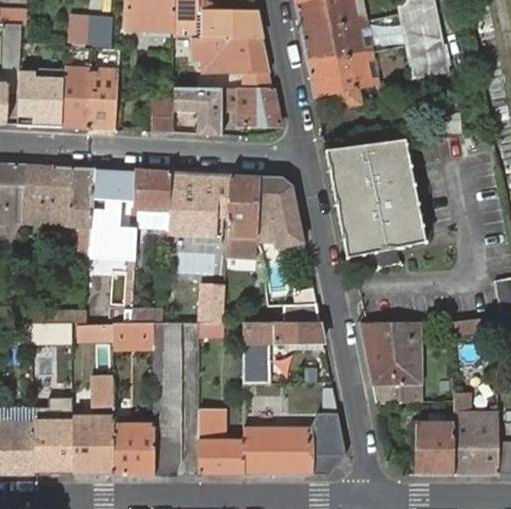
[(0,11),(0,21),(4,22),(21,22),(20,27),(28,26),(28,0),(12,0),(12,11),(0,11)]
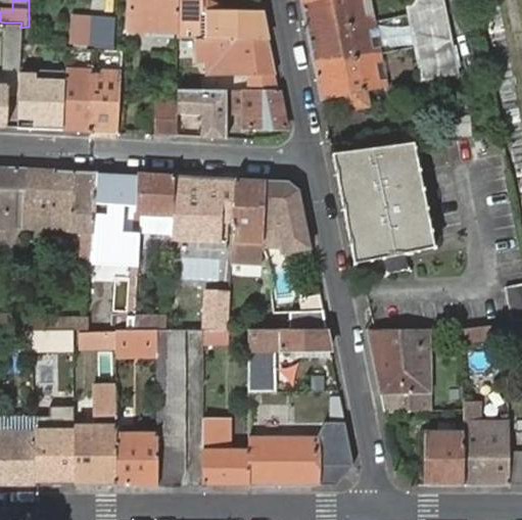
[(178,28),(177,0),(131,0),(131,28),(178,28)]
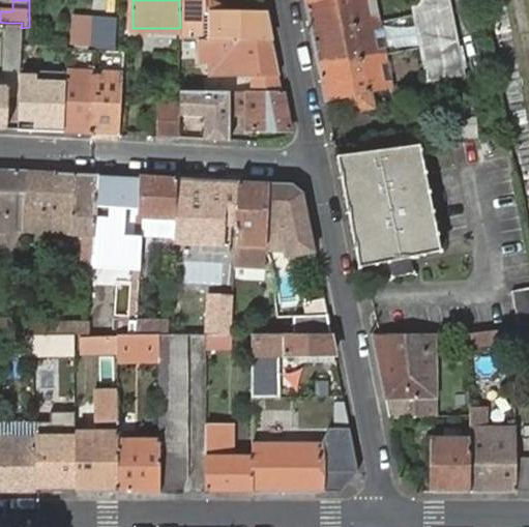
[(179,0),(180,28),(180,35),(204,36),(204,0),(179,0)]
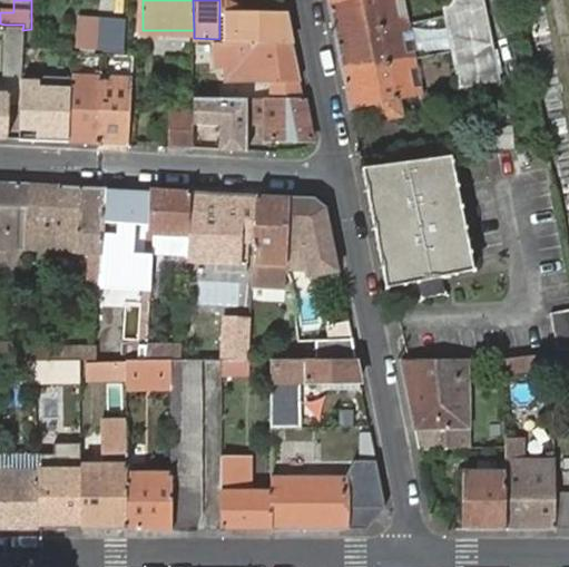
[(330,0),(352,107),(375,103),(378,118),(401,114),(399,98),(423,94),(415,49),(405,50),(402,32),(411,31),(408,11),(398,12),(395,0),(330,0)]
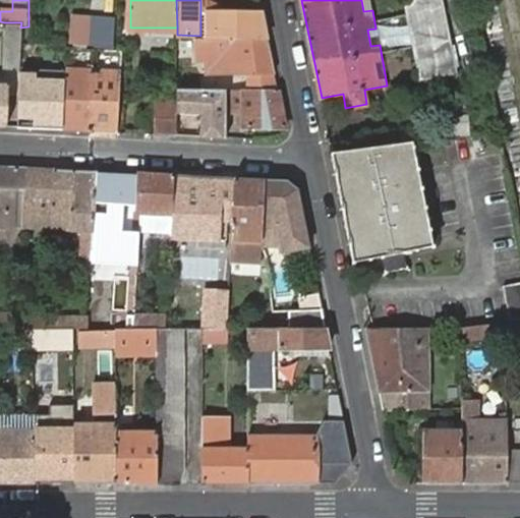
[(456,72),(443,0),(405,0),(421,78),(456,72)]
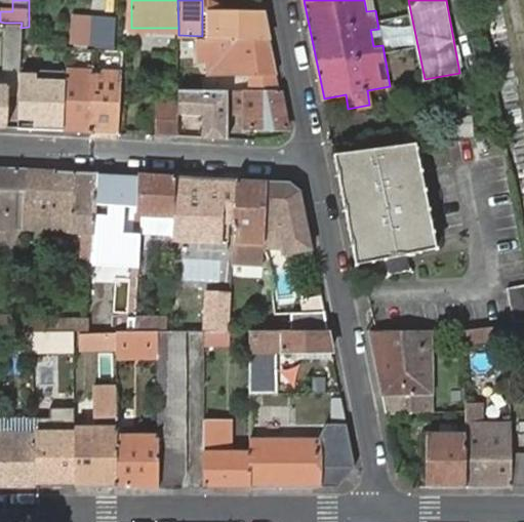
[(207,11),(206,36),(220,37),(269,39),(264,11),(207,11)]
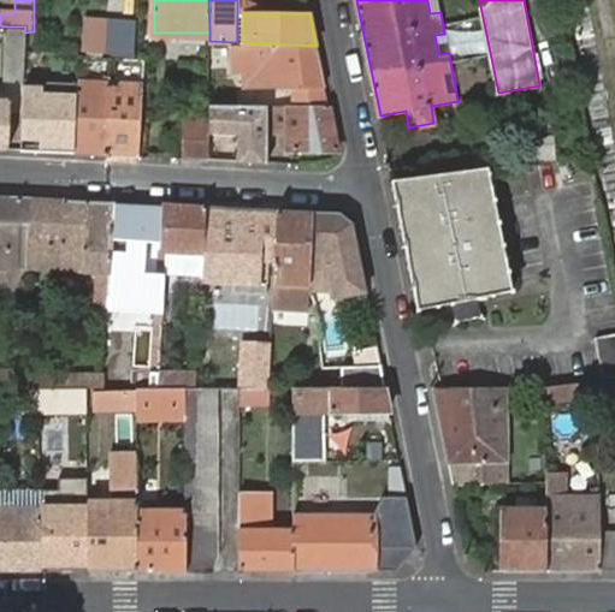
[(116,52),(116,17),(78,16),(77,51),(116,52)]
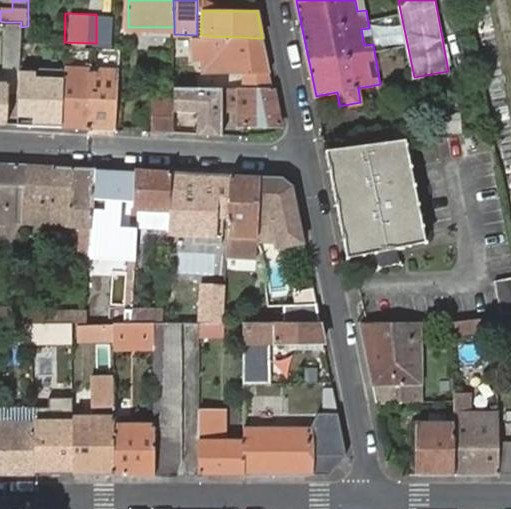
[(21,22),(4,22),(2,65),(19,66),(20,27),(21,22)]
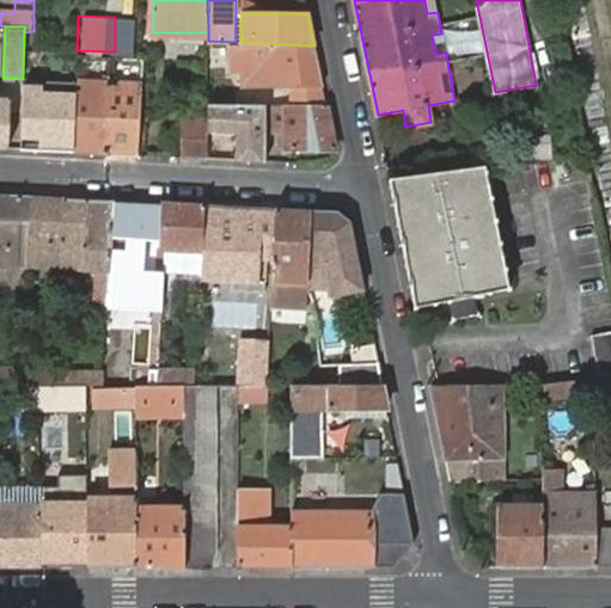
[(325,105),(313,45),(257,43),(257,81),(289,84),(288,103),(325,105)]
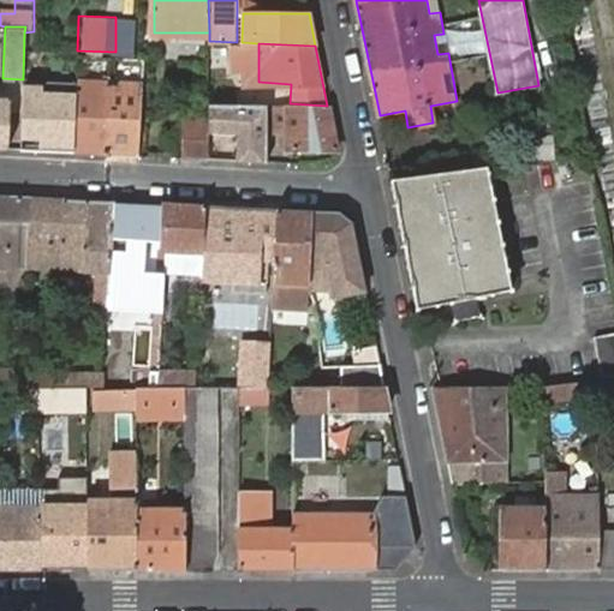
[(101,81),(77,81),(73,150),(106,153),(108,75),(101,75),(101,81)]
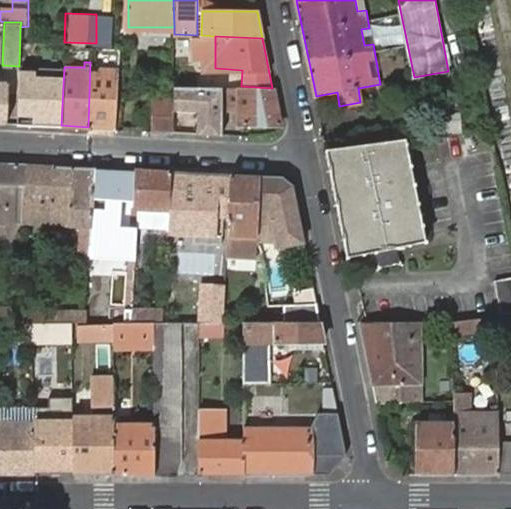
[(97,63),(90,62),(88,127),(117,128),(118,70),(97,68),(97,63)]
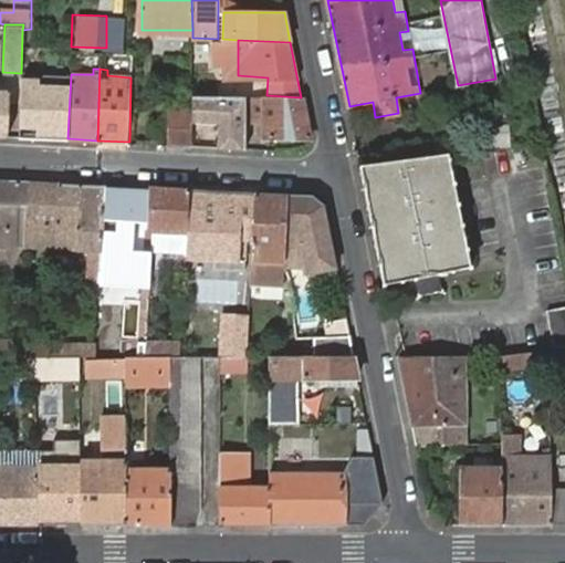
[(30,83),(21,83),(19,136),(63,138),(64,93),(48,91),(48,106),(41,106),(41,115),(29,115),(29,107),(30,83)]
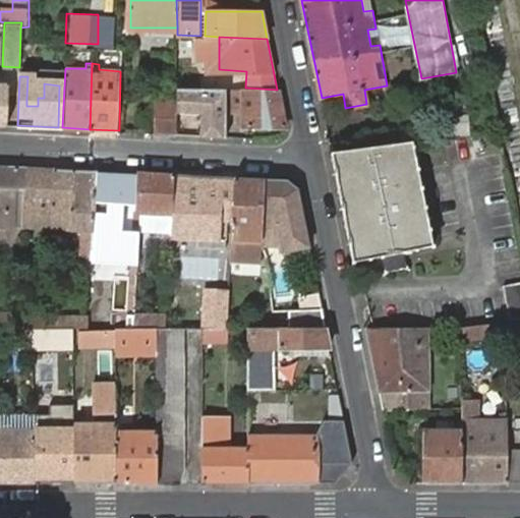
[(227,135),(227,109),(226,87),(177,84),(177,99),(177,111),(203,112),(201,134),(227,135)]
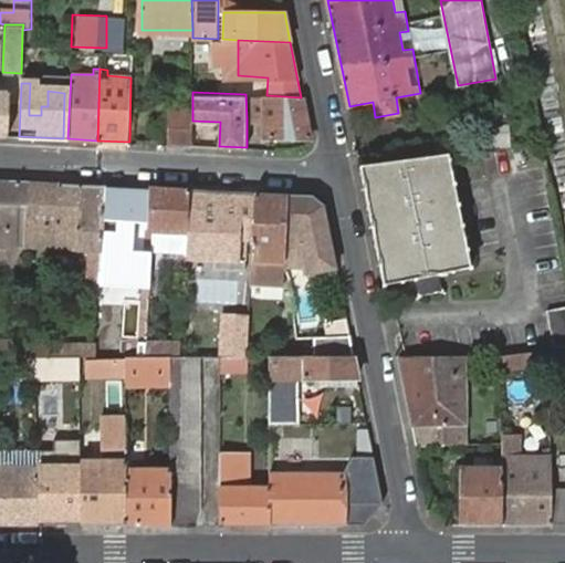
[(310,137),(301,97),(267,95),(246,94),(247,118),(264,120),(264,136),(309,138),(310,137)]
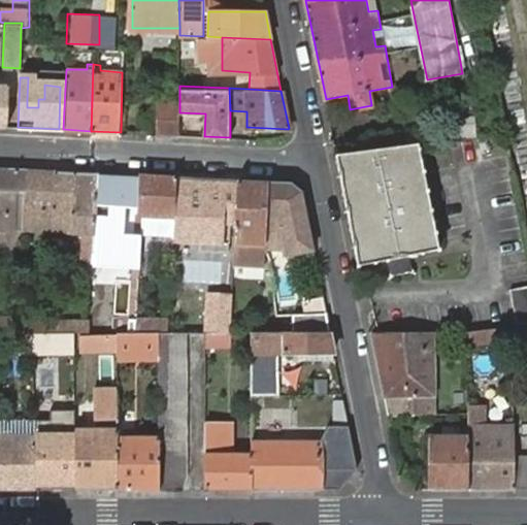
[(159,100),(158,134),(180,135),(179,112),(179,100),(159,100)]
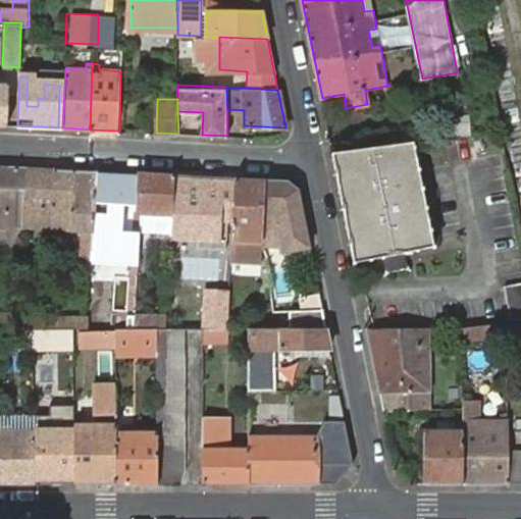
[(435,247),(415,141),(333,154),(355,262),(385,257),(405,253),(435,247)]
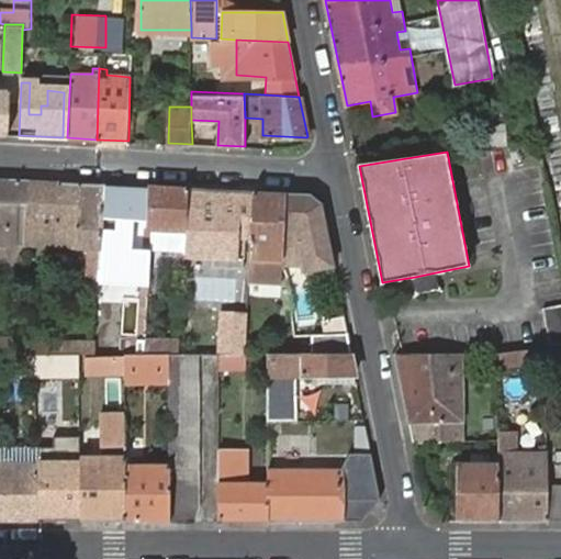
[(24,179),(0,178),(0,242),(23,243),(24,179)]
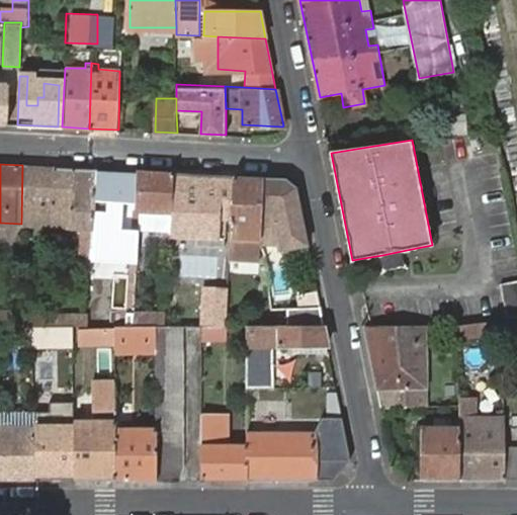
[(55,167),(22,165),(21,224),(30,225),(30,215),(54,216),(55,167)]
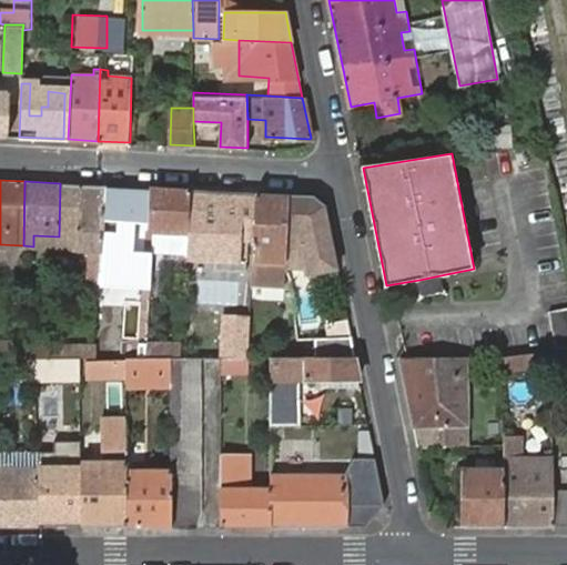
[(104,185),(60,183),(59,236),(58,248),(91,250),(90,280),(101,280),(104,208),(104,185)]
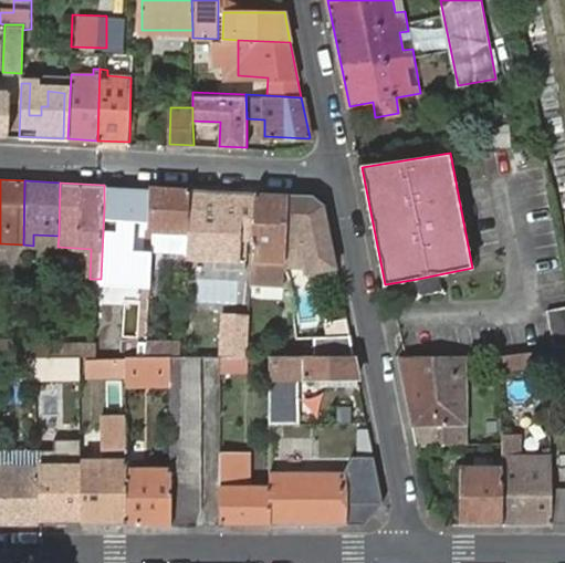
[(189,189),(150,187),(148,229),(154,230),(187,231),(189,189)]
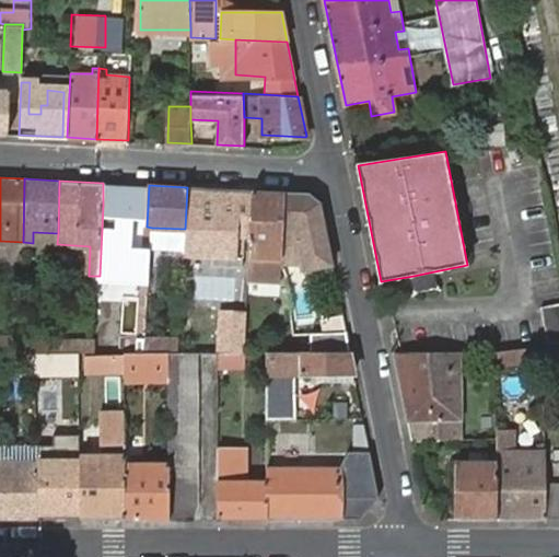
[(251,190),(187,187),(185,229),(184,241),(184,253),(193,254),(194,247),(194,236),(233,238),(232,248),(232,255),(247,255),(248,238),(251,190)]
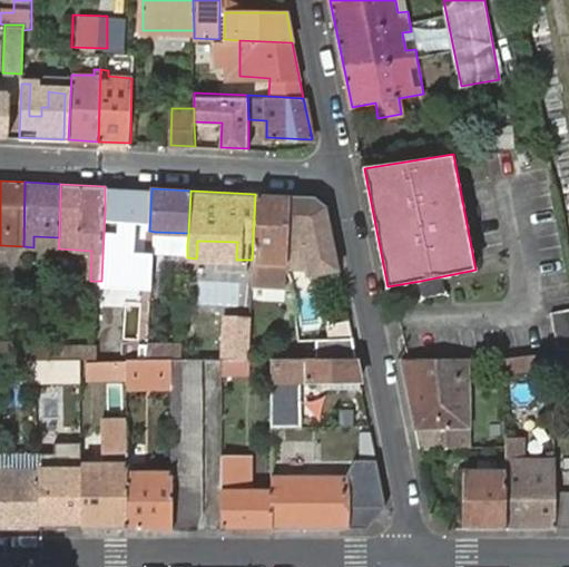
[(285,265),(288,196),(255,194),(253,242),(252,260),(251,284),(285,285),(285,265)]
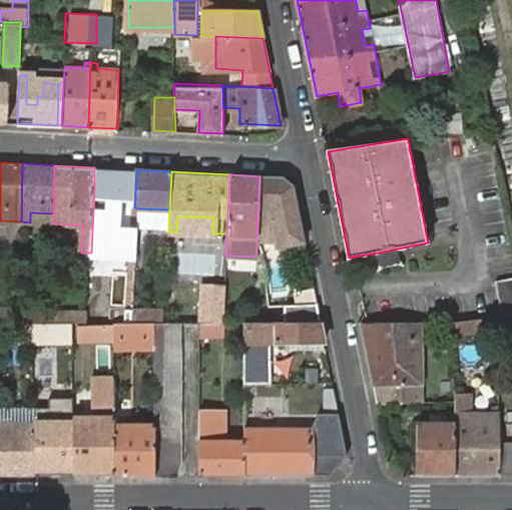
[(285,176),(260,176),(257,238),(278,238),(282,247),(306,241),(294,186),(285,176)]
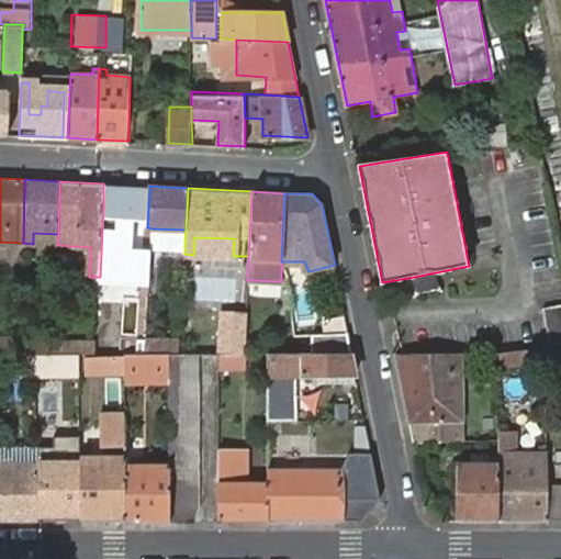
[(141,207),(103,205),(100,277),(99,297),(116,297),(116,265),(138,266),(141,207)]
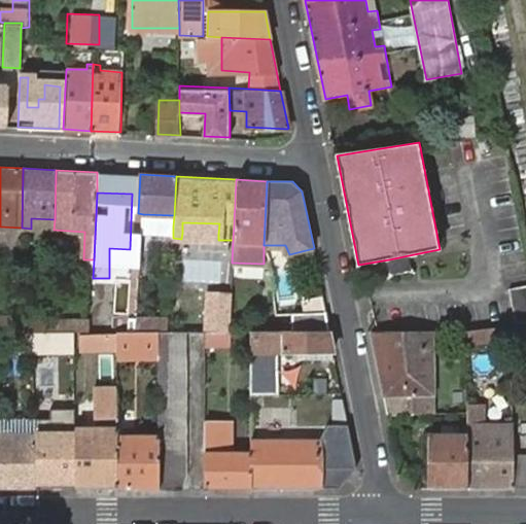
[(174,215),(143,214),(142,224),(165,225),(173,226),(174,215)]
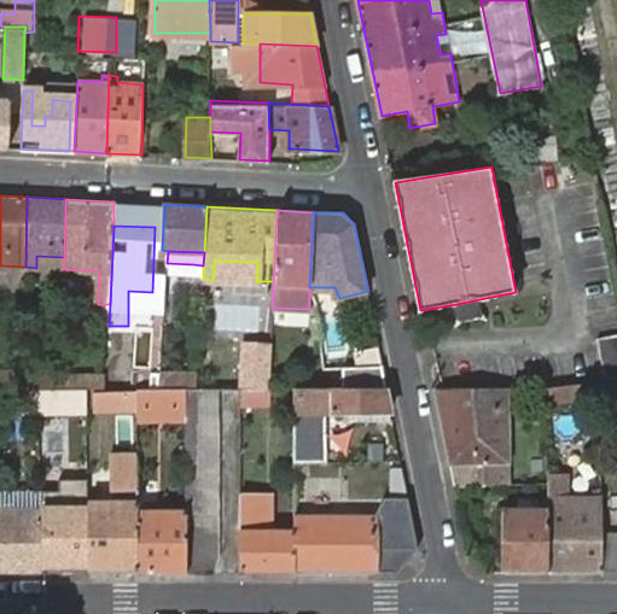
[(36,256),(36,268),(63,269),(64,257),(36,256)]
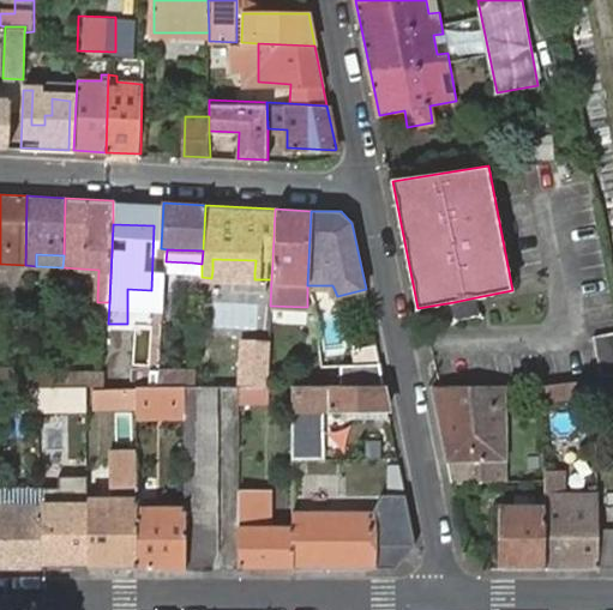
[(212,259),(212,271),(254,272),(256,260),(212,259)]
